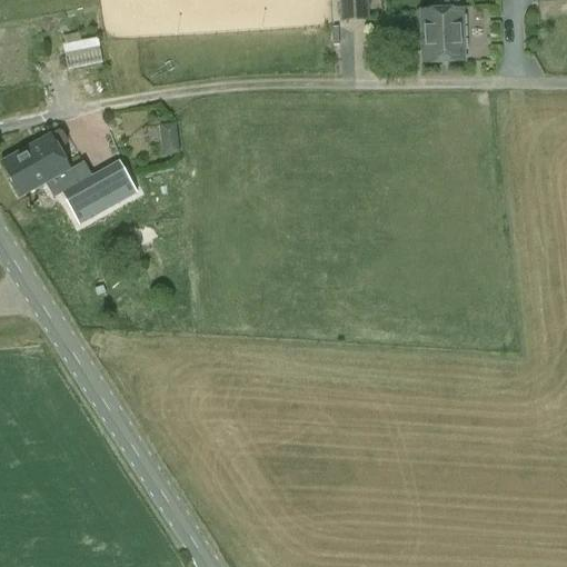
[(340,0),(341,22),(370,21),(369,0),(340,0)]
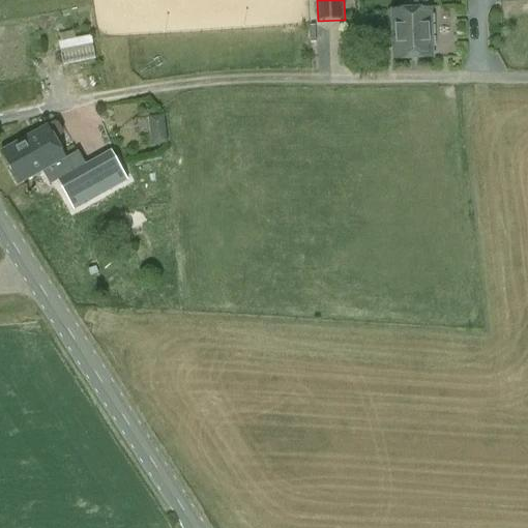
[(432,8),(429,8),(428,0),(405,0),(406,9),(393,10),(396,58),(434,57),(432,8)]
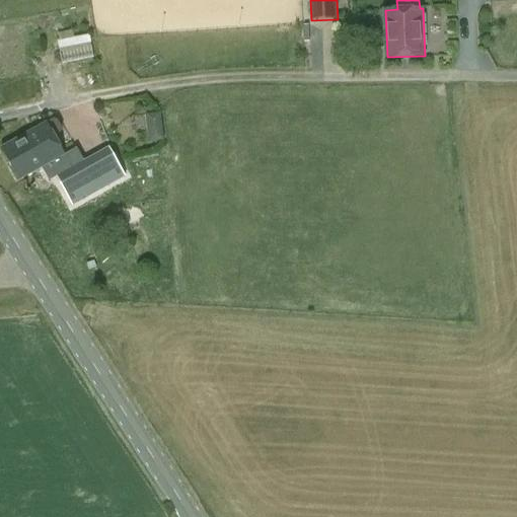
[(57,40),(62,63),(94,56),(89,32),(57,40)]
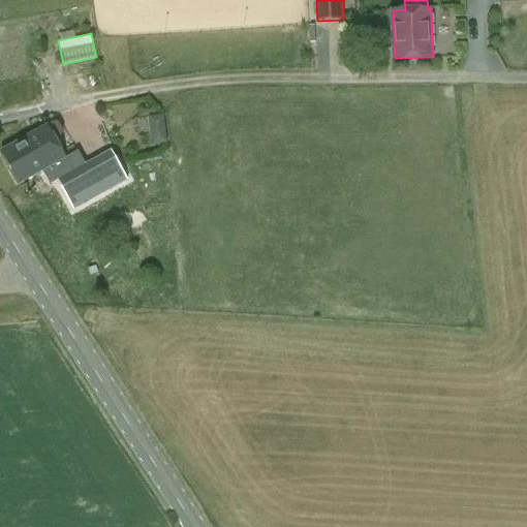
[(49,125),(2,151),(22,183),(51,166),(67,158),(66,156),(56,140),(62,135),(64,131),(60,122),(55,121),(49,125)]
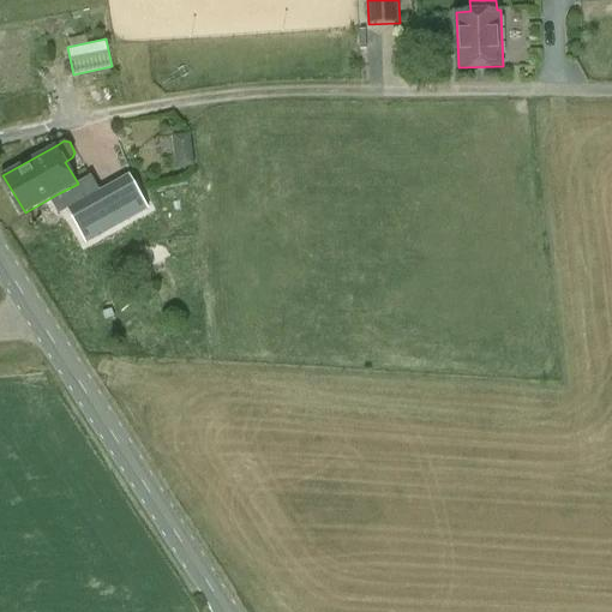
[(130,172),(67,208),(87,241),(149,205),(130,172)]
